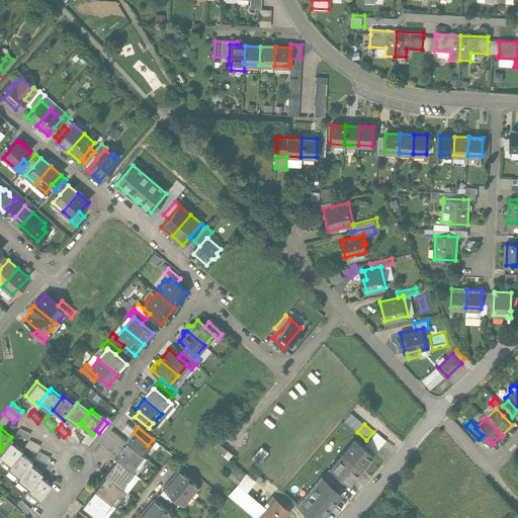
[(26,438),(29,433),(19,428),(15,432),(26,438)]
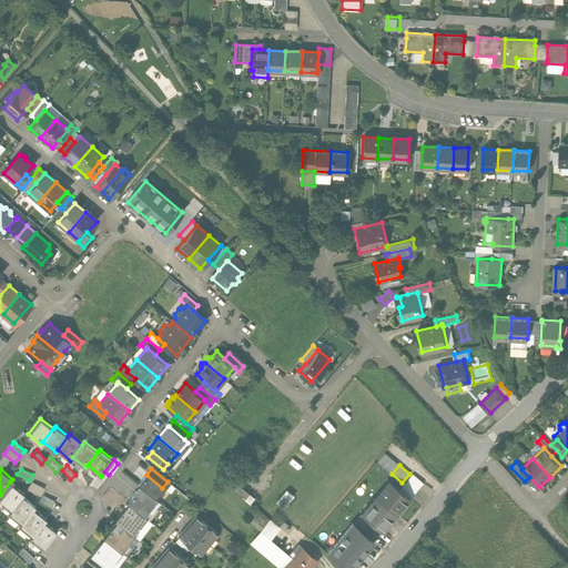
[(399,489),(409,497),(409,498),(423,482),(413,473),(399,489)]
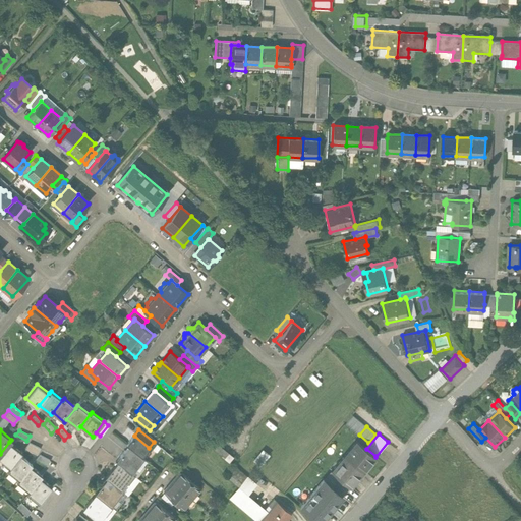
[(149,448),(134,436),(125,447),(126,448),(139,459),(149,448)]
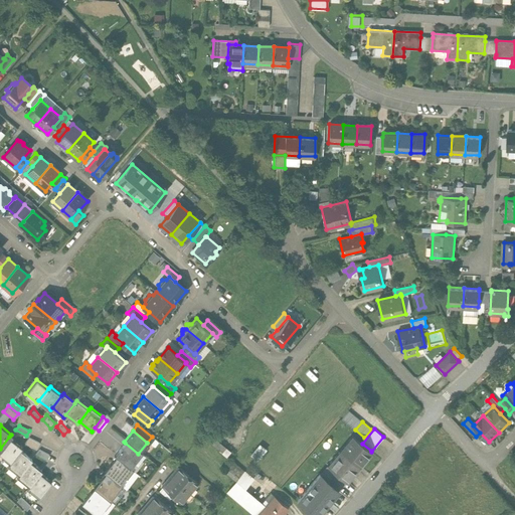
[(362,444),(352,435),(327,465),(337,473),(346,481),(371,451),(362,444)]
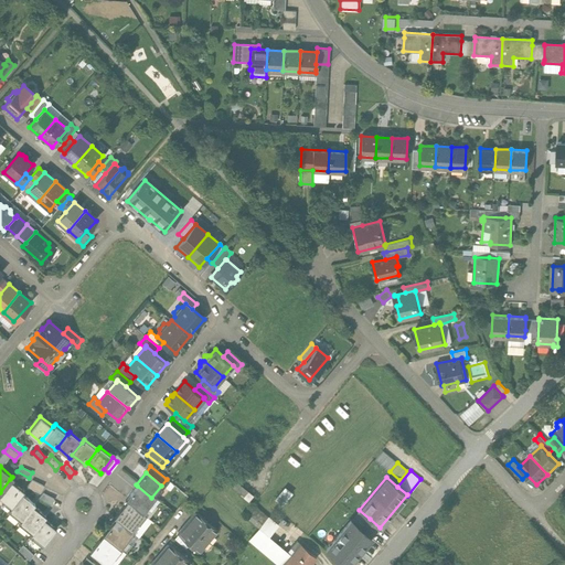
[(23,489),(10,479),(0,492),(0,496),(11,505),(21,492),(23,489)]
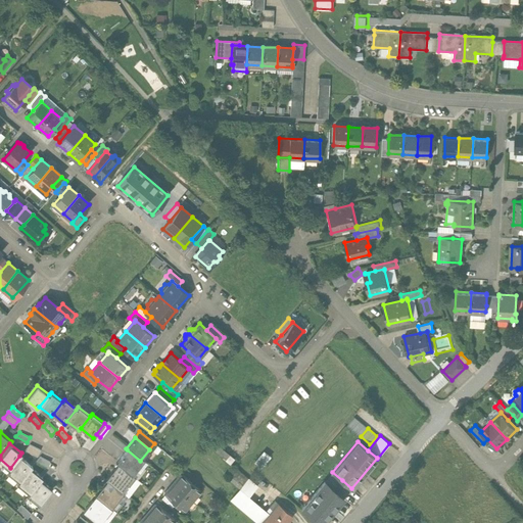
[(37,455),(40,448),(29,443),(25,448),(37,455)]
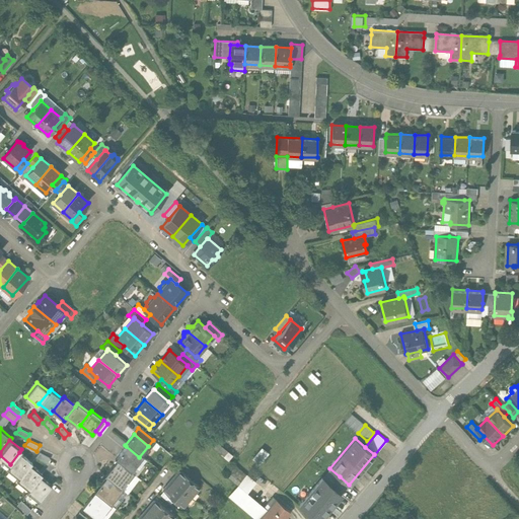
[(263,461),(271,449),(264,445),(255,457),(263,461)]
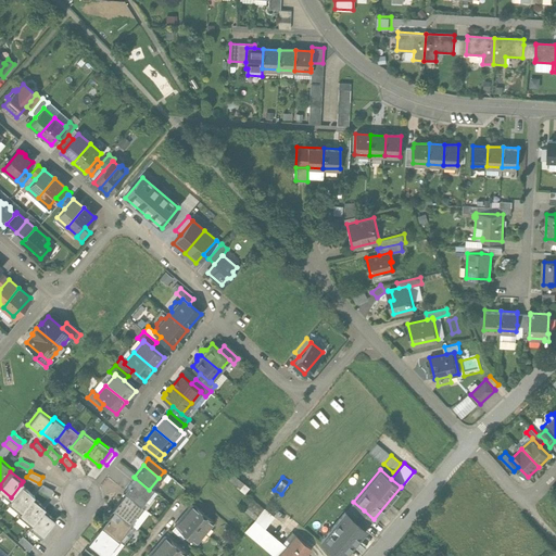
[(149,490),(135,478),(123,494),(125,496),(138,507),(151,491),(149,490)]
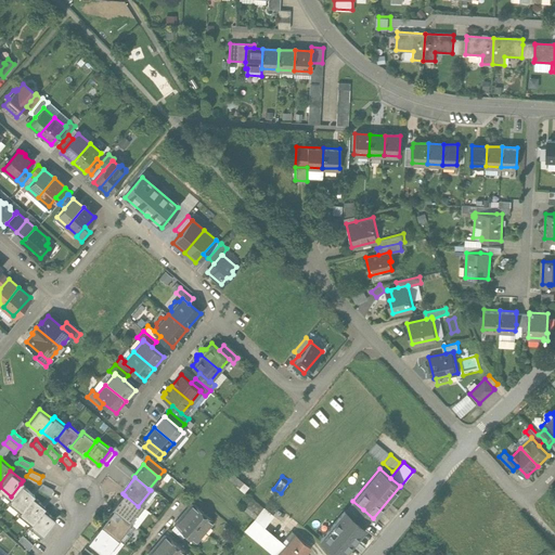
[(34,493),(21,483),(11,497),(9,499),(22,508),(31,495),(34,493)]
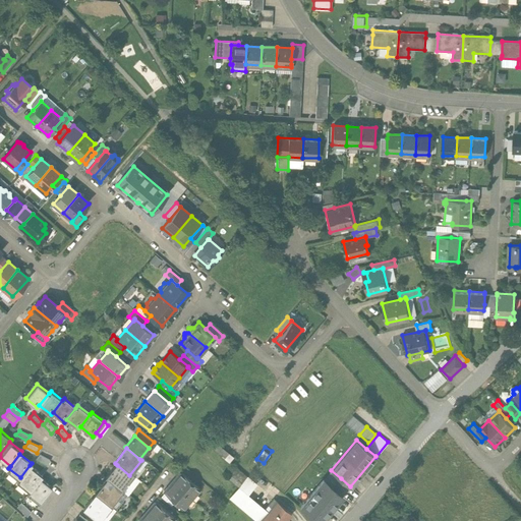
[(47,464),(50,459),(39,454),(36,458),(47,464)]
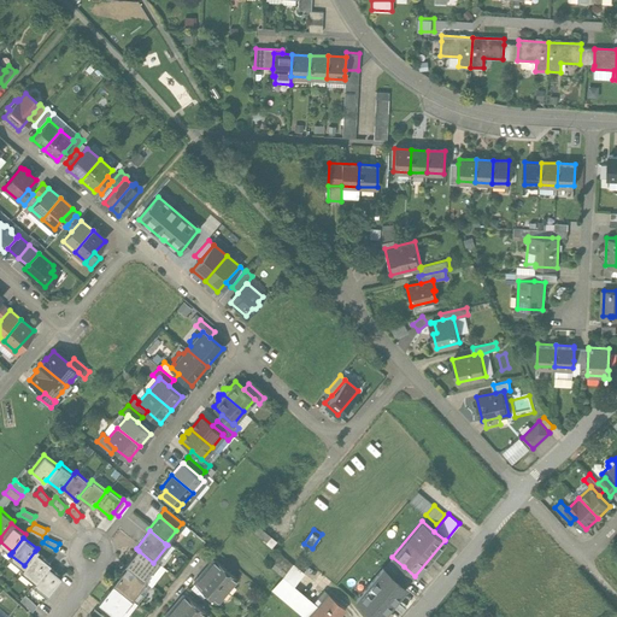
[(50,563),(35,551),(24,565),(22,568),(35,580),(47,565),(50,563)]
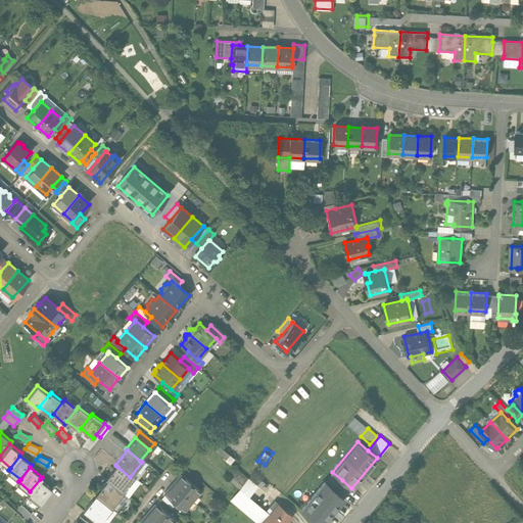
[(130,477),(117,467),(105,481),(107,483),(120,492),(132,478),(130,477)]
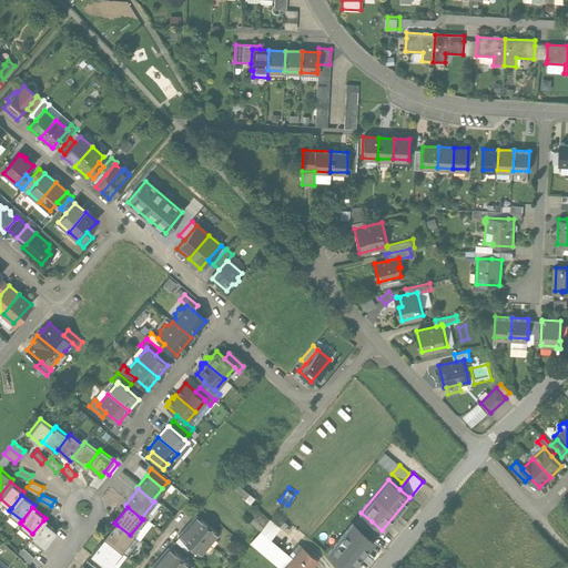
[(264,526),(270,519),(257,508),(251,516),(264,526)]
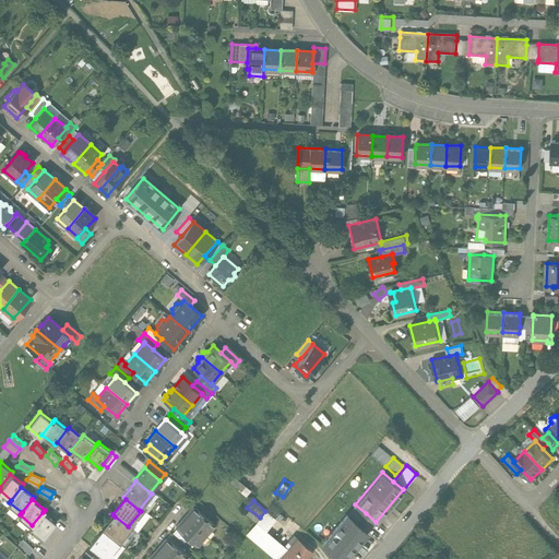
[(214,523),(194,507),(192,506),(189,509),(189,512),(185,516),(205,534),(210,528),(212,528),(215,525),(214,523)]
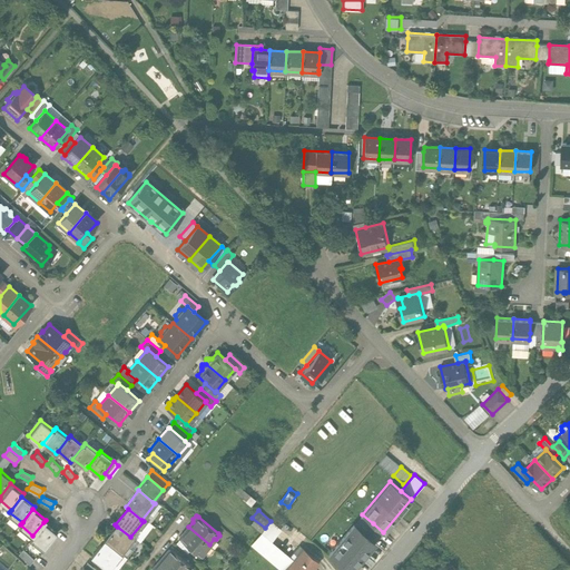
[(252,544),(282,569),(284,569),(292,562),(287,559),(268,542),(281,529),(271,521),(265,528),(252,544)]
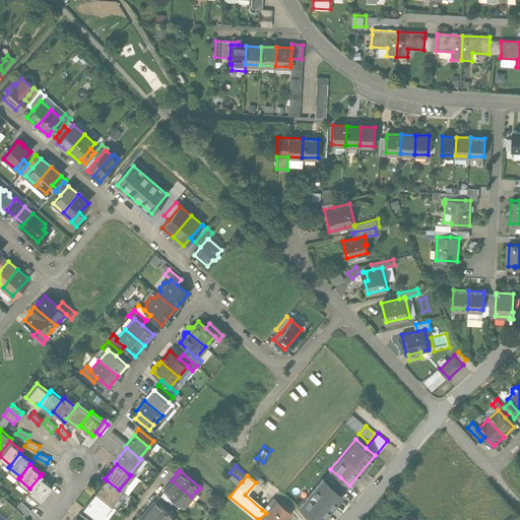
[(51,485),(40,476),(29,489),(28,491),(40,500),(51,485)]
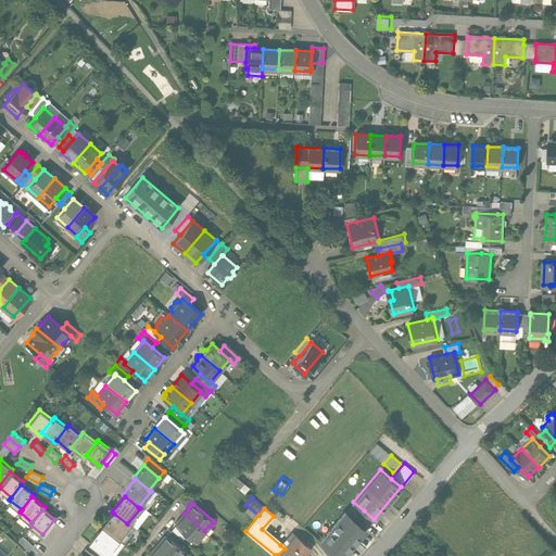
[(359,516),(369,525),(374,519),(364,510),(359,516)]
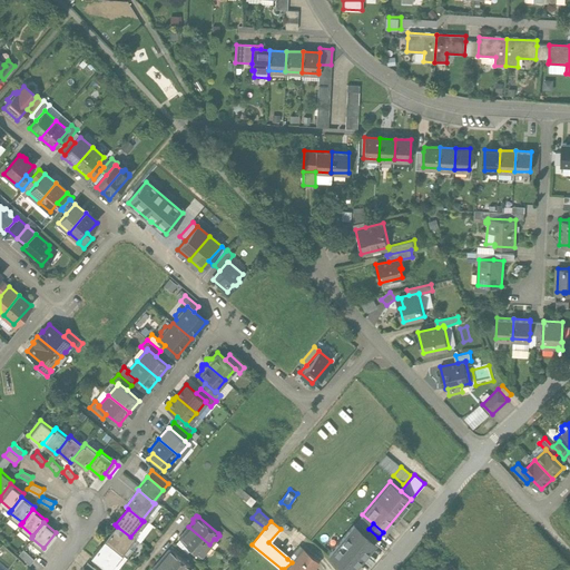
[(364,533),(354,524),(330,553),(349,569),(351,569),(374,542),(364,533)]
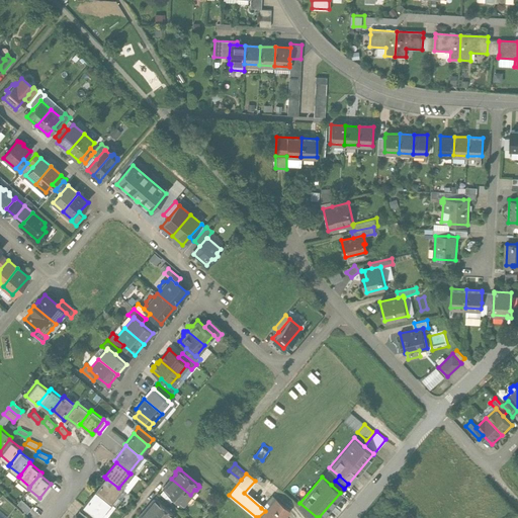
[(118,488),(106,479),(95,493),(109,505),(121,490),(118,488)]
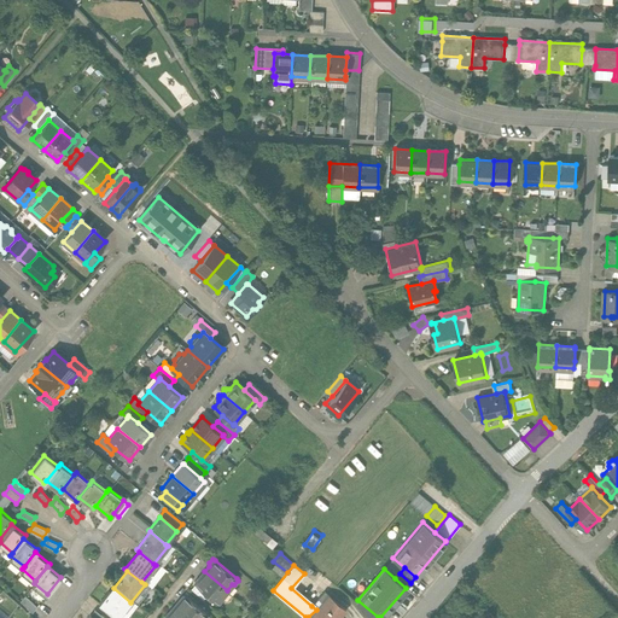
[(227,590),(204,571),(200,577),(197,577),(194,581),(194,583),(216,602),(219,602),(222,599),(222,596),(227,590)]
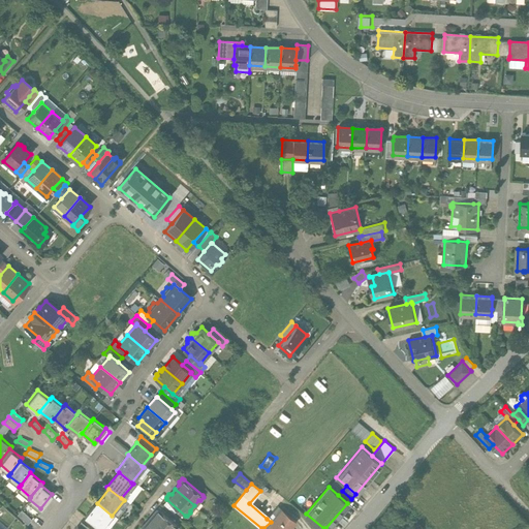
[(338,495),(347,503),(351,499),(342,491),(338,495)]
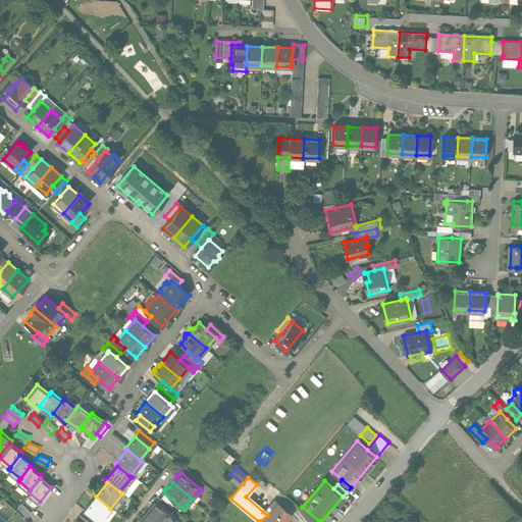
[(99,521),(110,509),(96,497),(84,512),(96,521),(99,521)]
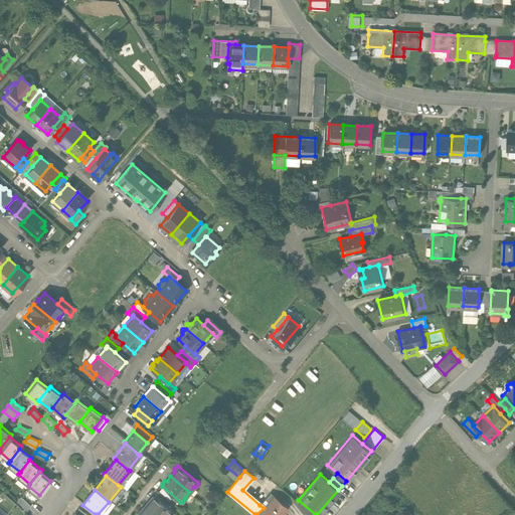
[(281,514),(288,507),(271,492),(260,505),(264,508),(256,514),(281,514)]
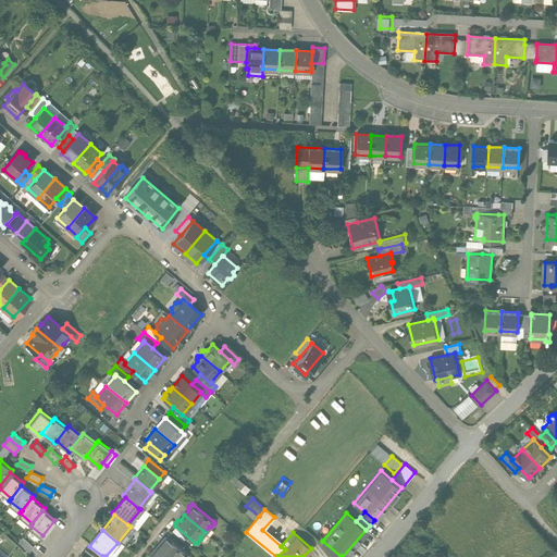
[(187,553),(166,535),(164,535),(162,539),(162,542),(158,546),(170,556),(184,556),(187,555),(187,553)]
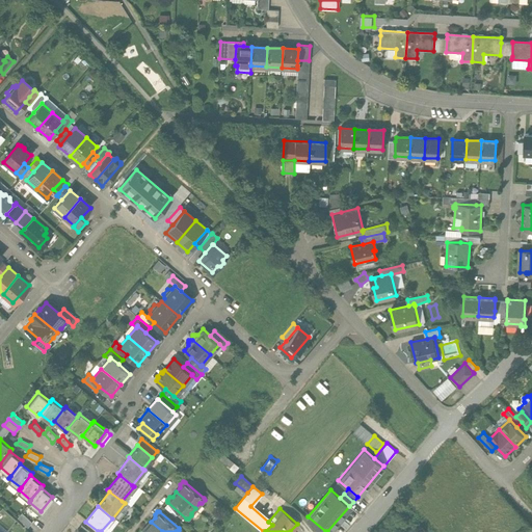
[(27,526),(30,521),(21,512),(17,516),(27,526)]
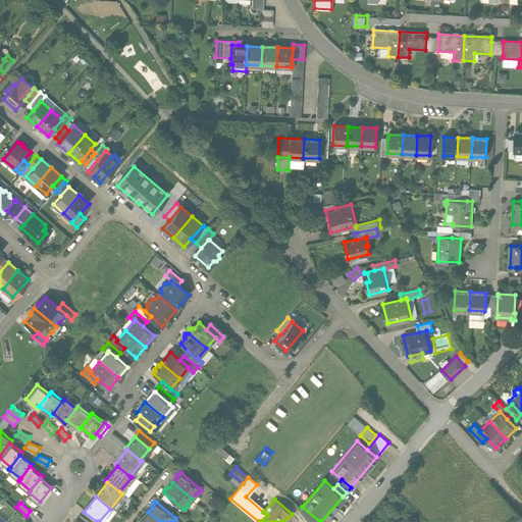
[(159,521),(148,512),(144,516),(142,517),(139,519),(140,521),(139,521),(159,521)]
